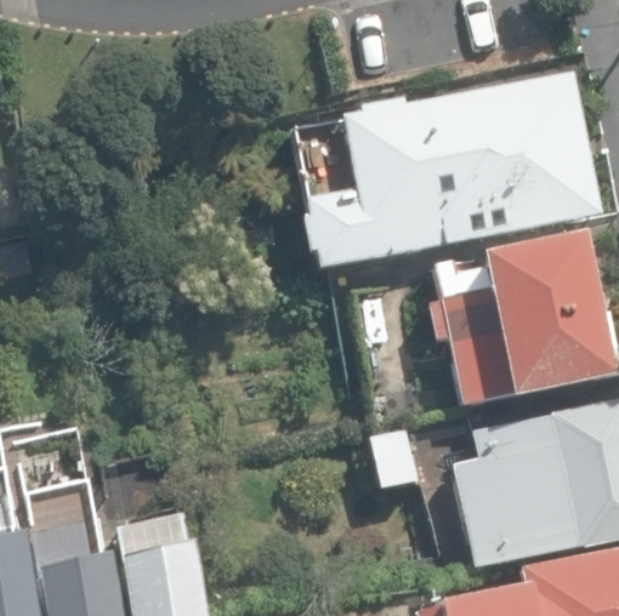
[(448,53),(545,33),(538,0),(467,0),(438,6),(448,53)]
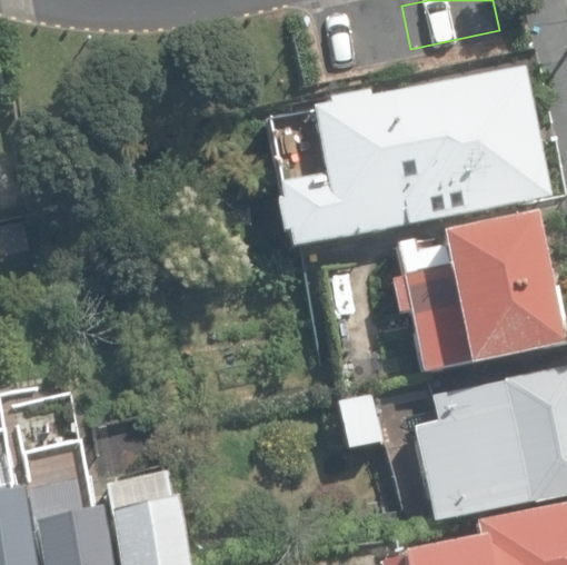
[(276,186),(289,249),(551,194),(523,61),(374,93),(372,87),(308,100),(324,176),(276,186)]
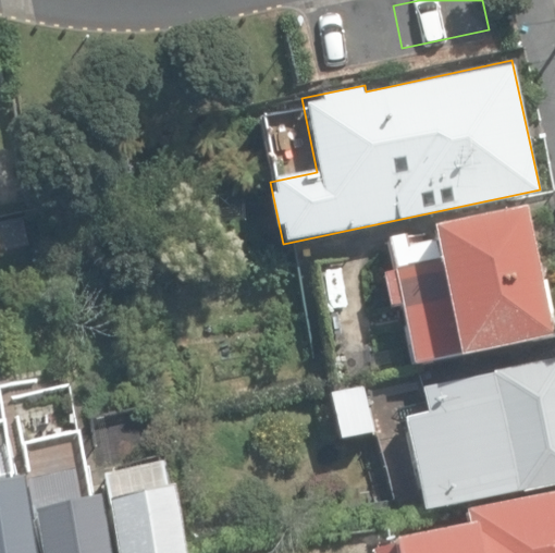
[(404,304),(416,364),(545,336),(519,208),(432,226),(434,236),(407,242),(405,231),(385,235),(393,270),(384,271),(392,307),(404,304)]
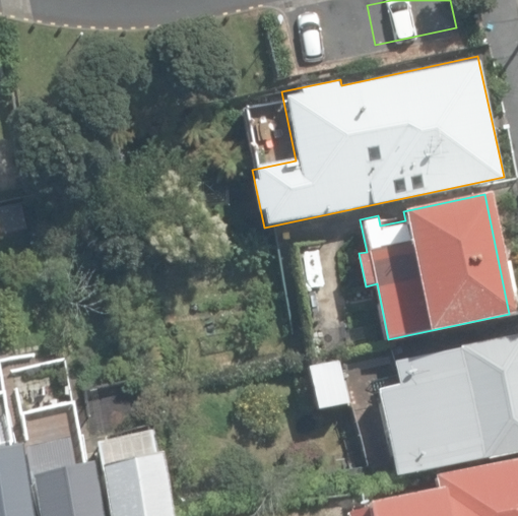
[(379,387),(398,473),(517,448),(517,333),(395,360),(399,383),(379,387)]
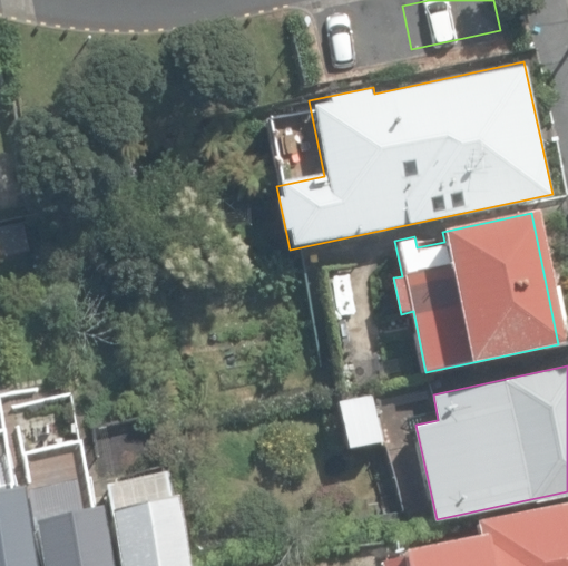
[(336,399),(349,449),(383,440),(370,390),(336,399)]
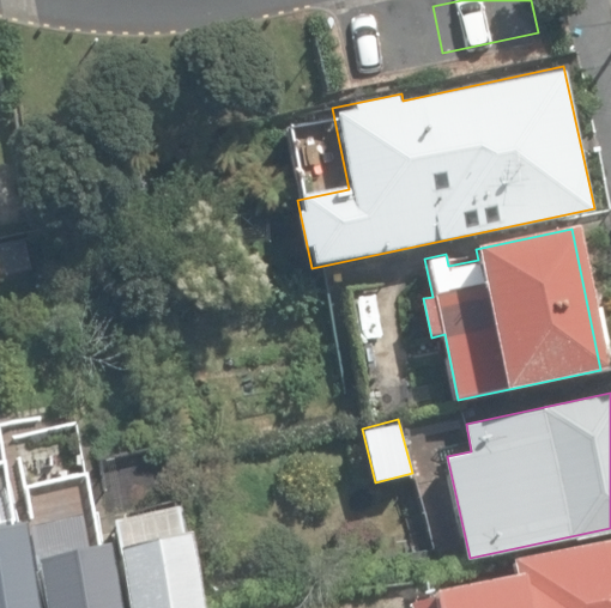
[(0,607),(40,607),(24,523),(19,524),(16,503),(0,505),(0,607)]
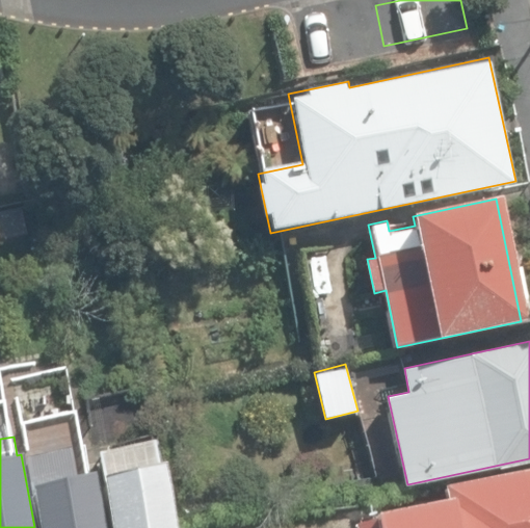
[(174,527),(157,440),(99,451),(113,527),(174,527)]
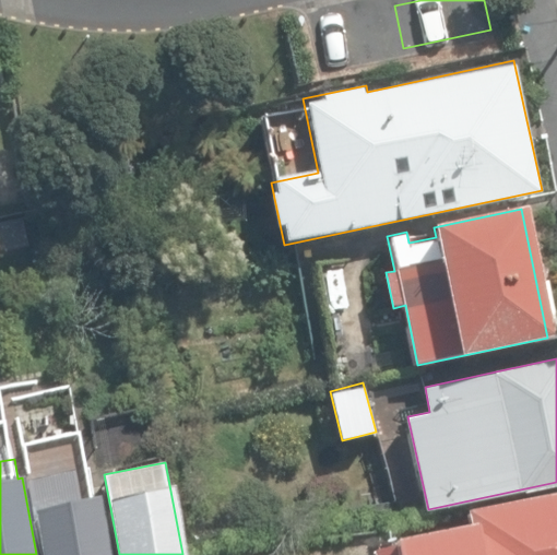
[(110,554),(101,500),(82,504),(75,468),(30,476),(44,554),(110,554)]
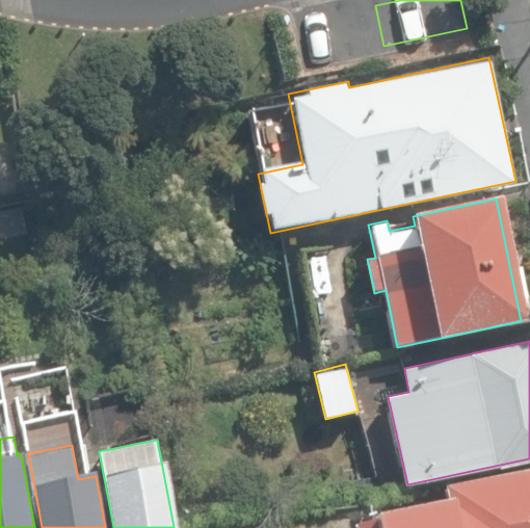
[(529,466),(445,485),(448,501),(355,521),(356,527),(529,527),(529,466)]
